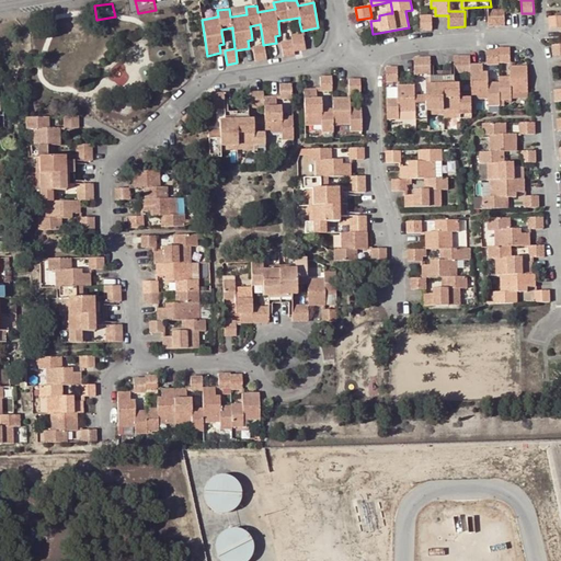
[(489,25),(505,25),(504,9),(488,10),(489,21),(489,25)]
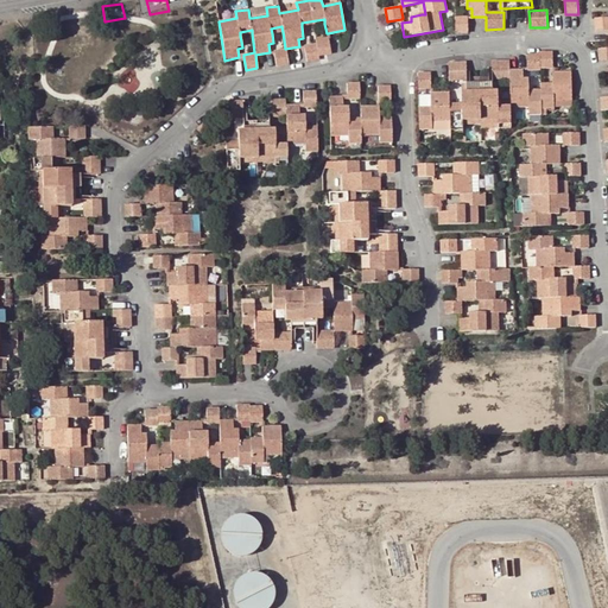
[(468,32),(468,17),(455,18),(455,27),(455,33),(468,32)]
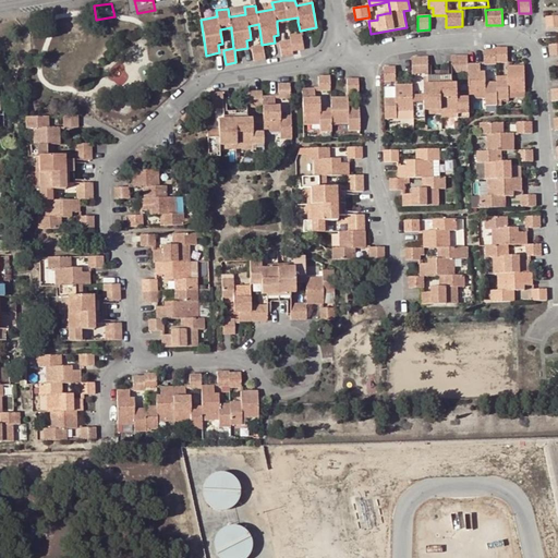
[(547,28),(557,27),(557,15),(546,16),(547,28)]
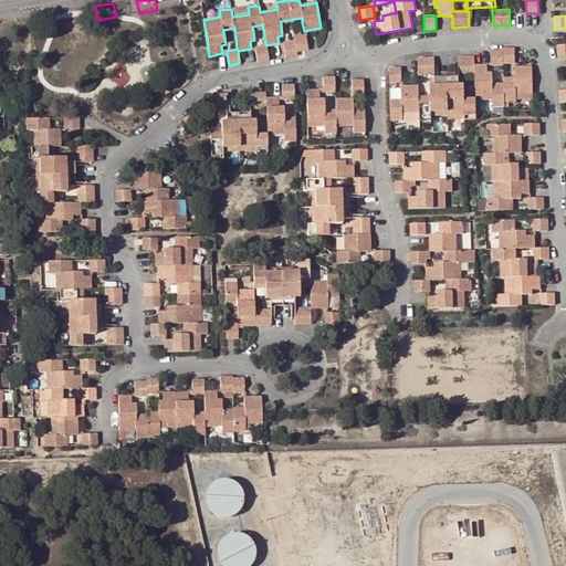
[(285,58),(296,55),(296,52),(307,50),(305,35),(293,38),(295,41),(283,43),(285,58)]
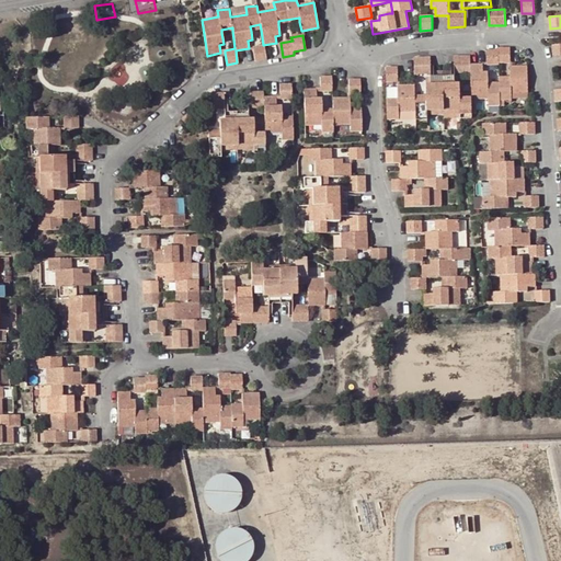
[(560,44),(551,45),(553,56),(560,55),(560,44)]
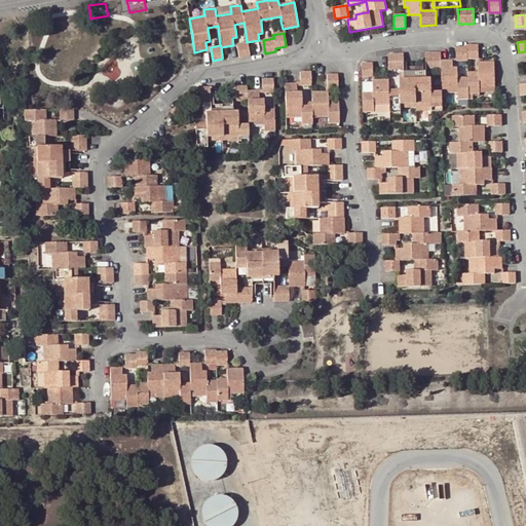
[(238,58),(249,55),(247,42),(236,44),(238,58)]
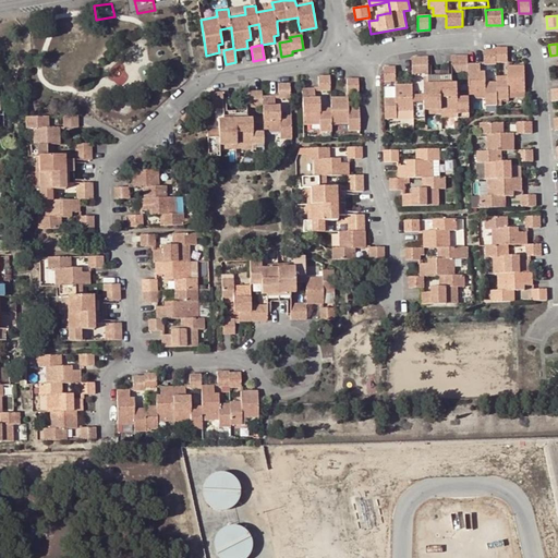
[(508,62),(508,48),(496,48),(496,49),(484,50),(485,63),(485,64),(496,63),(496,62),(508,62)]
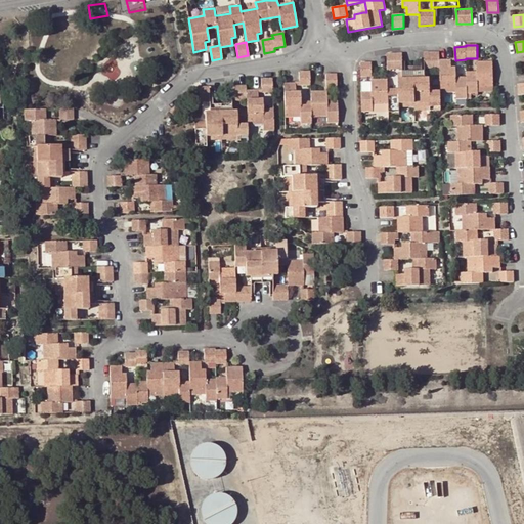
[(451,68),(451,59),(439,59),(439,52),(424,52),(424,56),(425,68),(439,68),(440,89),(440,92),(455,92),(456,98),(467,98),(467,93),(478,93),(478,86),(493,86),(493,61),(477,61),(477,72),(477,75),(466,75),(466,78),(467,81),(456,81),(456,78),(456,68),(451,68)]
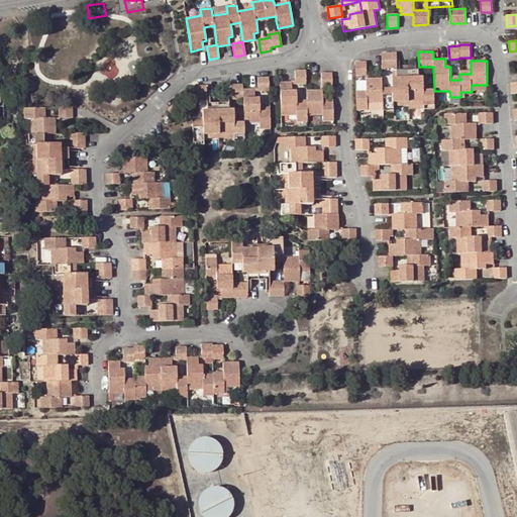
[(397,67),(397,57),(396,53),(381,54),(382,68),(397,67)]
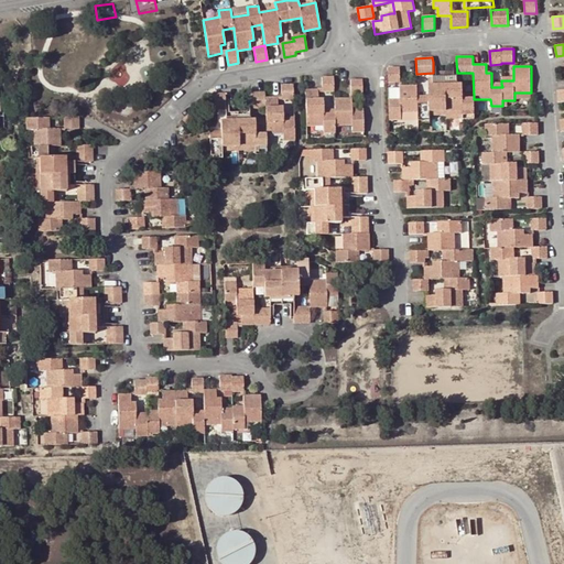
[(389,83),(401,82),(400,67),(388,67),(389,83)]
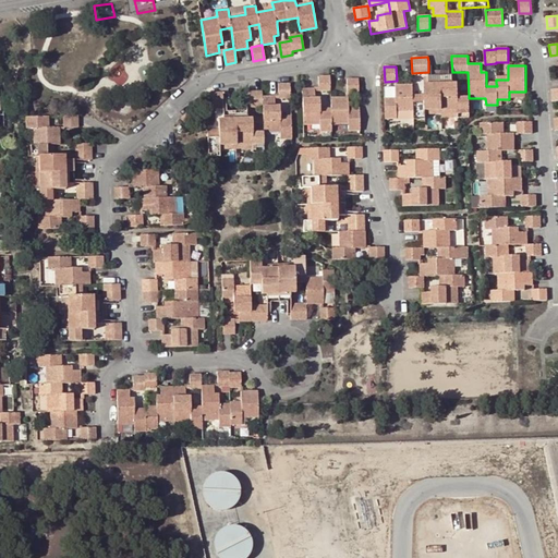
[(317,76),(318,88),(318,92),(330,91),(329,75),(317,76)]
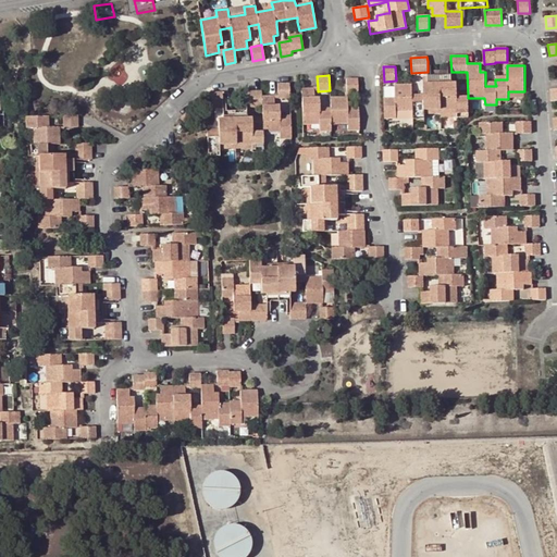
[(469,113),(468,98),(457,98),(457,95),(456,84),(455,83),(454,76),(448,76),(431,76),(424,76),(424,84),(423,84),(423,96),(424,99),(412,99),(412,97),(412,84),(396,85),(395,85),(395,97),(395,100),(384,100),(385,120),(396,119),(396,111),(413,111),(413,119),(424,119),(424,114),(424,111),(457,110),(457,113),(457,118),(469,118),(469,113)]
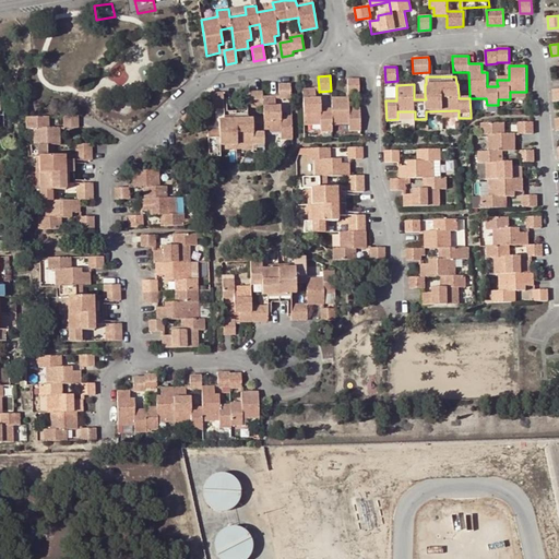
[(347,79),(347,94),(359,94),(358,79),(347,79)]
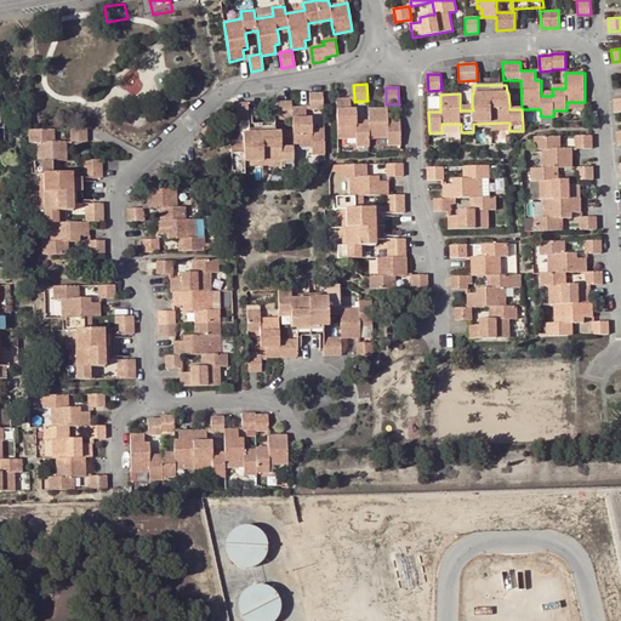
[(309,92),(309,107),(309,109),(323,109),(323,92),(309,92)]
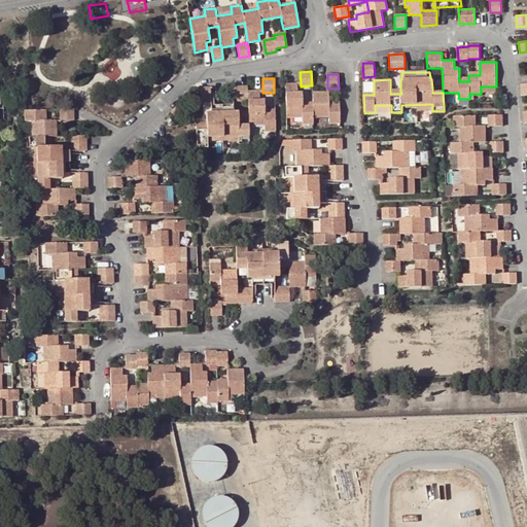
[(297,93),(296,83),(285,84),(286,118),(302,118),(303,125),(313,125),(313,117),(328,117),(328,124),(340,124),(339,105),(328,105),(328,102),(327,93),(312,93),(312,102),(312,105),(302,105),(302,102),(302,93),(297,93)]
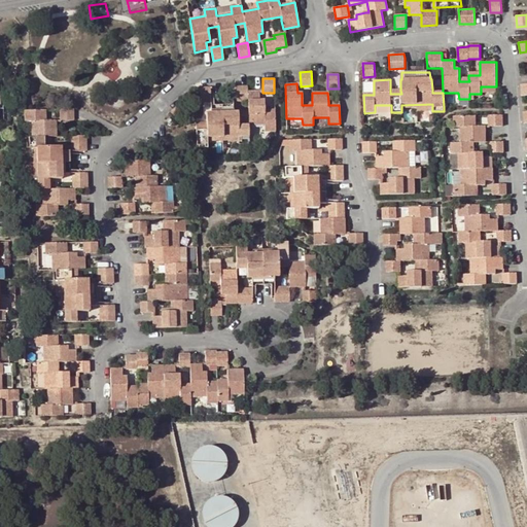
[(232,86),(233,90),(233,102),(248,102),(248,123),(249,126),(264,125),(265,132),(276,131),(275,112),(265,112),(265,108),(264,99),(259,99),(259,91),(247,91),(247,85),(232,86)]
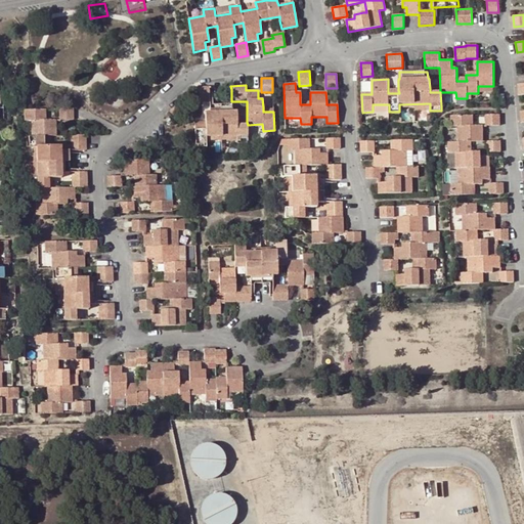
[(209,86),(193,87),(194,103),(209,102),(209,90),(209,86)]
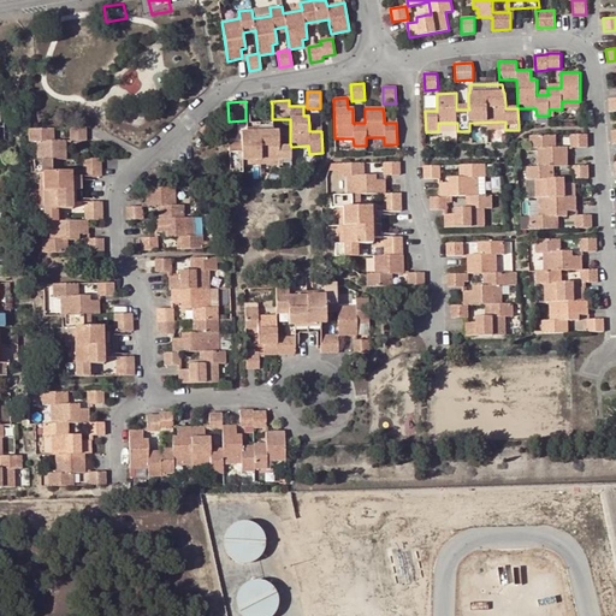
[(209,122),(200,131),(203,136),(214,126),(209,122)]
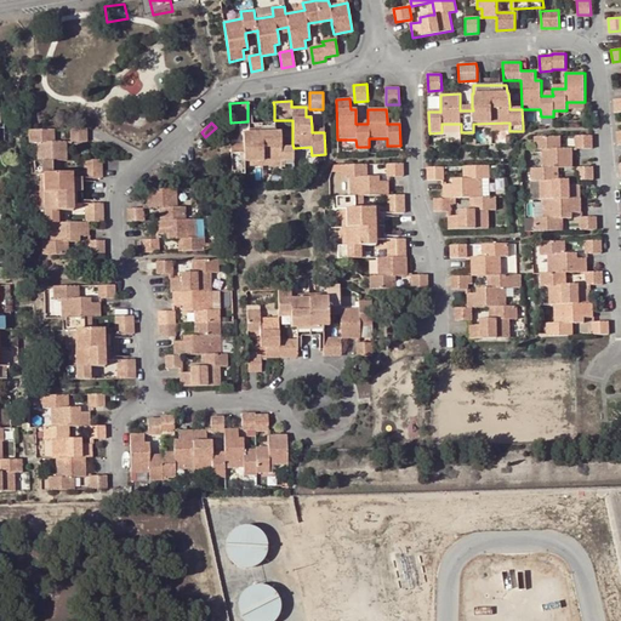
[(271,124),(251,124),(245,124),(245,135),(241,135),(243,146),(243,149),(231,151),(232,171),(244,171),(244,166),(244,163),(280,161),(280,165),(280,170),(294,169),(294,148),(280,148),(280,144),(280,134),(277,134),(275,124),(271,124)]
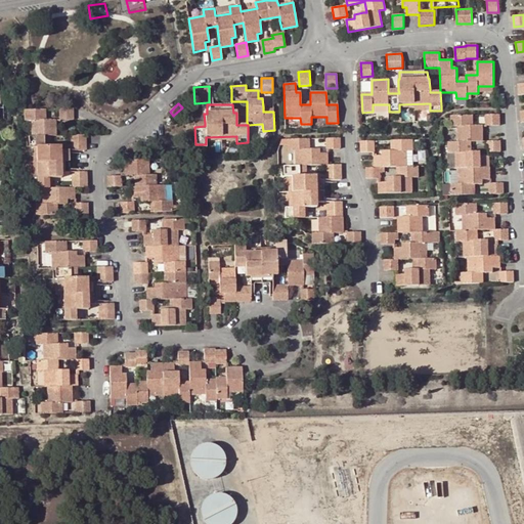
[(73,108),(59,108),(59,120),(74,120),(73,108)]
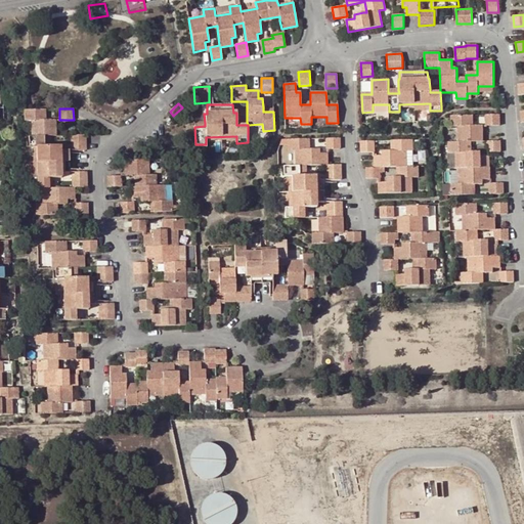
[(35,204),(36,215),(54,215),(54,204),(57,204),(67,204),(67,199),(75,199),(75,187),(87,187),(87,172),(83,172),(72,172),(72,187),(51,188),(48,188),(48,178),(51,177),(61,178),(61,175),(69,175),(69,169),(68,154),(68,148),(61,148),(60,145),(50,146),(47,146),(47,135),(50,135),(56,135),(56,120),(55,120),(46,120),(42,120),(42,110),(25,110),(26,121),(32,121),(32,136),(29,136),(30,146),(32,146),(36,146),(37,178),(33,178),(30,177),(31,188),(42,188),(43,204),(35,204)]
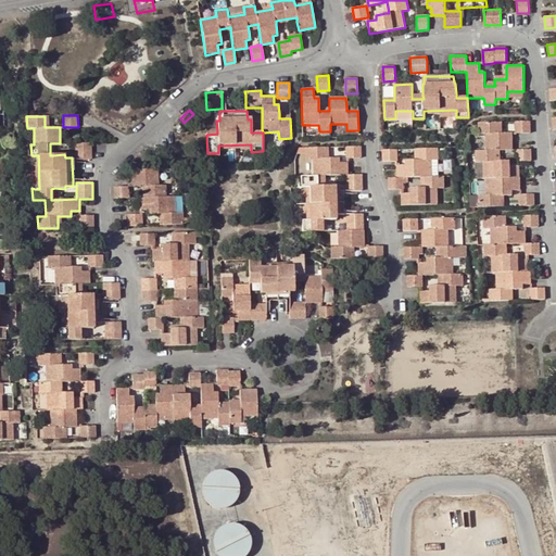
[(497,134),(497,122),(478,123),(478,135),(485,135),(487,151),(476,151),(476,163),(483,163),(483,178),(485,178),(485,196),(479,196),(479,206),(498,206),(498,196),(502,196),(512,196),(512,190),(519,190),(519,165),(508,165),(507,162),(497,162),(494,162),(494,150),(497,150),(513,150),(513,134),(513,133),(501,134),(497,134)]
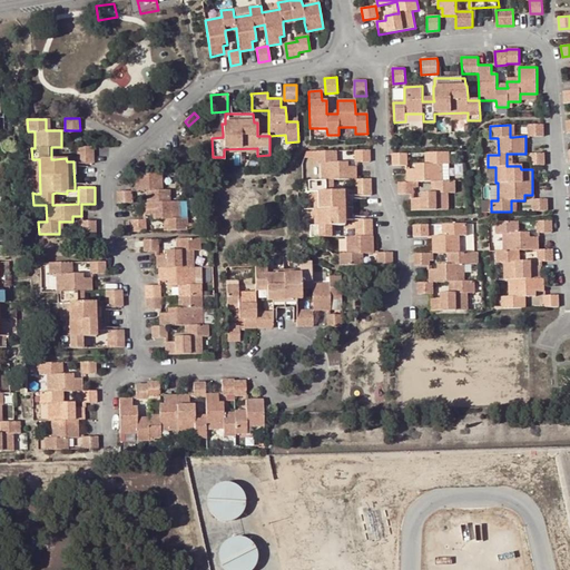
[(543,125),(529,125),(529,137),(543,137),(543,125)]
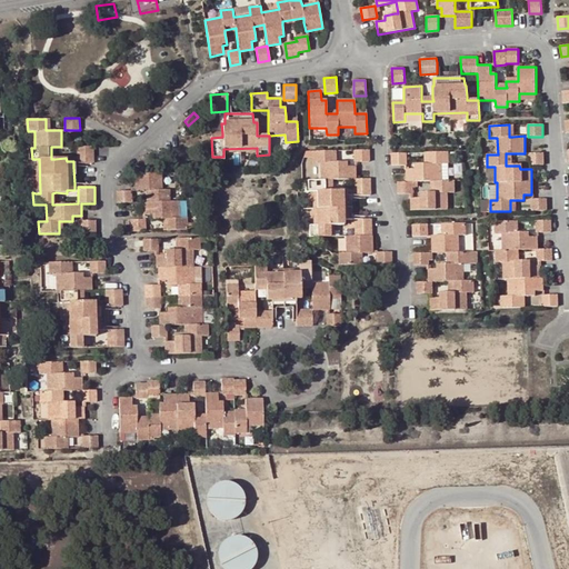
[(78,162),(89,162),(93,162),(93,147),(78,147),(78,162)]
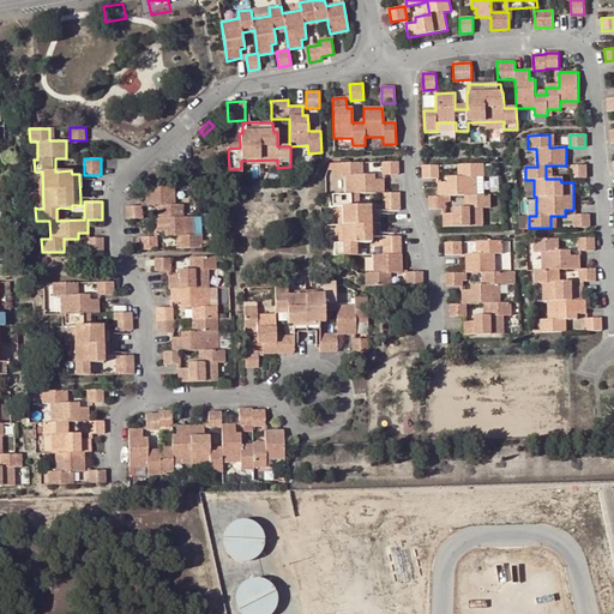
[(383,175),(398,174),(397,162),(381,162),(383,175)]
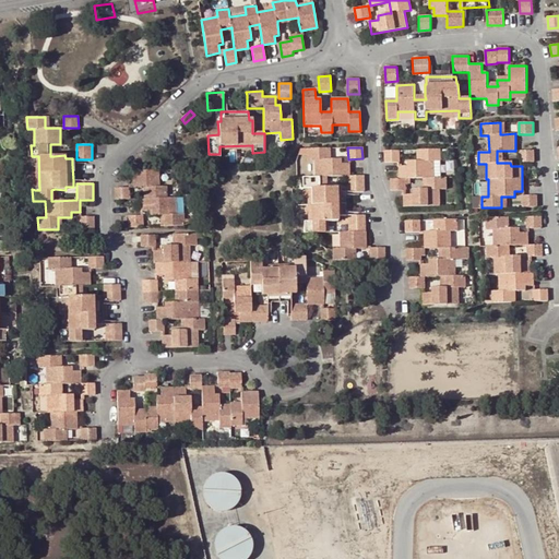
[(344,218),(344,212),(344,194),(344,189),(336,190),(336,187),(326,187),(323,188),(323,176),(325,176),(347,176),(347,192),(359,191),(364,191),(364,175),(349,176),(348,163),(341,163),(341,158),(330,158),(326,159),(325,149),(307,149),(308,161),(314,161),(314,177),(302,177),(302,188),(307,188),(309,188),(310,221),(308,221),(302,222),(304,233),(312,233),(324,233),(324,221),(328,221),(337,221),(337,217),(344,218)]
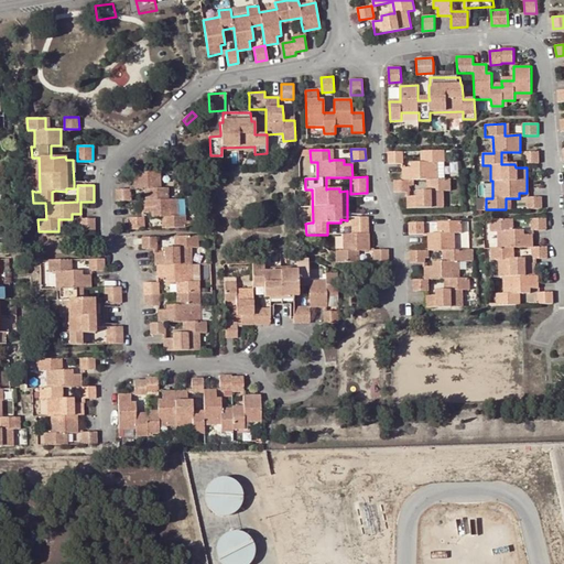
[(394,192),(407,193),(409,192),(410,180),(427,180),(431,180),(431,191),(427,191),(416,191),(416,196),(407,196),(407,208),(444,207),(443,191),(451,191),(451,179),(438,179),(437,163),(444,163),(445,151),(424,151),(425,162),(422,162),(411,162),(411,167),(402,167),(402,180),(394,180),(394,191),(394,192)]
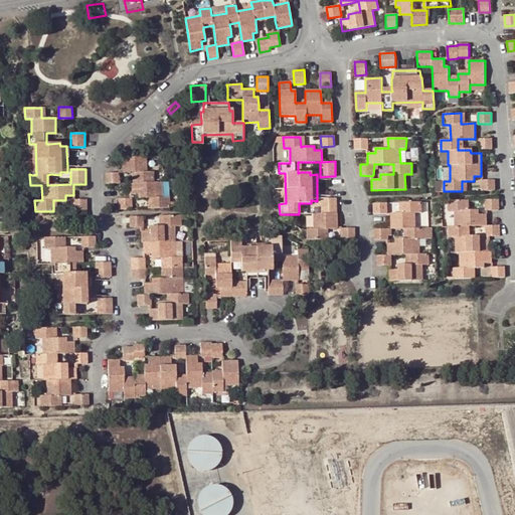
[(492,138),(479,139),(479,150),(481,149),(492,149),(492,138)]
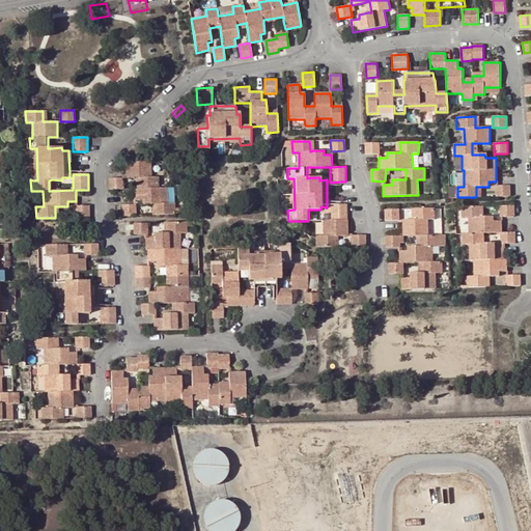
[(365,143),(366,155),(379,155),(380,155),(380,143),(365,143)]
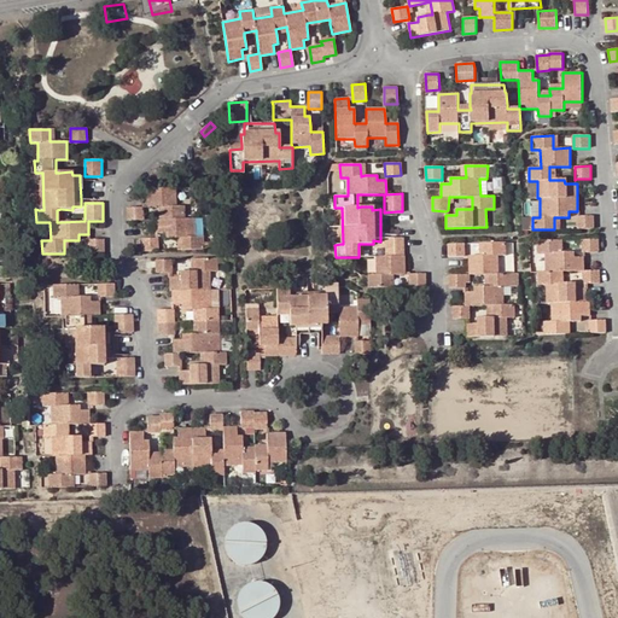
[(146,188),(147,207),(147,208),(159,208),(163,208),(163,220),(159,220),(156,220),(156,233),(167,233),(167,238),(178,238),(181,238),(182,250),(203,250),(202,217),(200,217),(185,219),(184,207),(176,205),(175,187),(146,188)]
